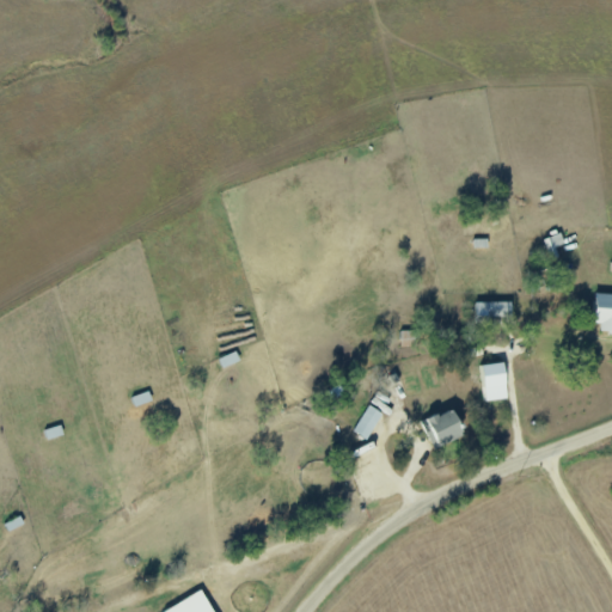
[(611,293),(595,293),(593,322),(600,323),(600,331),(611,331),(611,293)]
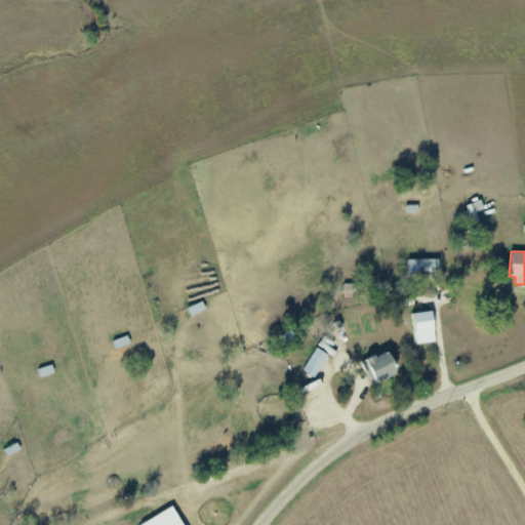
[(407,258),(407,272),(438,272),(438,259),(407,258)]
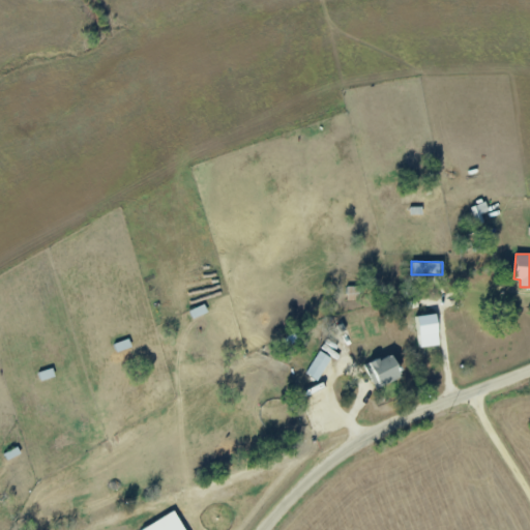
[(305,373),(317,380),(331,358),(320,351),(305,373)]
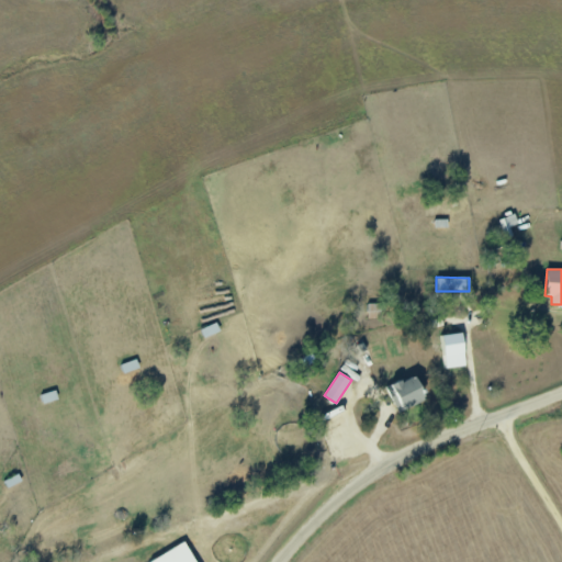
[(425,398),(415,374),(386,386),(396,409),(425,398)]
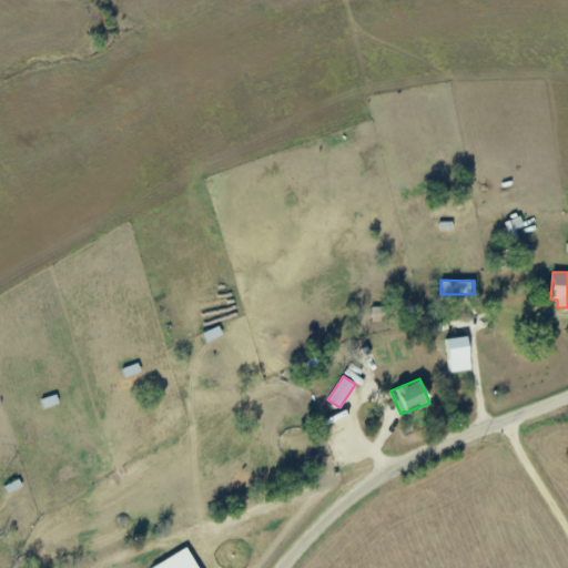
[(152,567),(199,567),(188,547),(152,567)]
